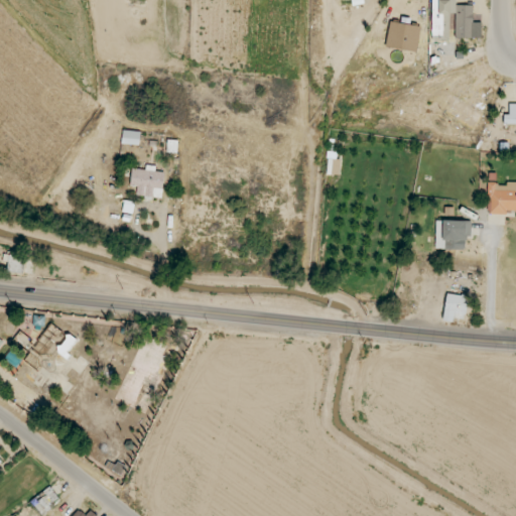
[(431,0),(431,39),(449,39),(449,14),(456,14),(456,38),(472,38),(473,5),(456,5),(456,0),(431,0)]
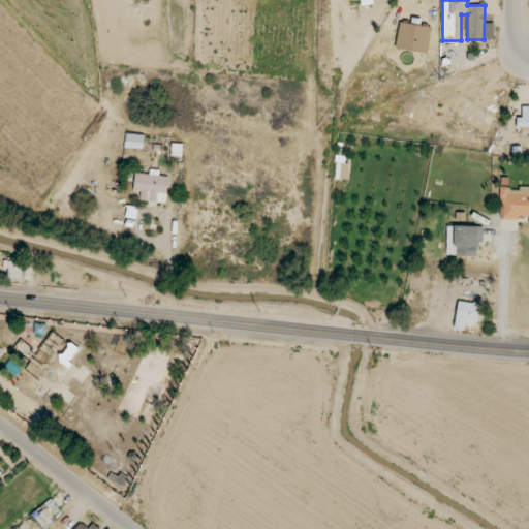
[(431,26),(399,23),(396,50),(429,53),(431,26)]
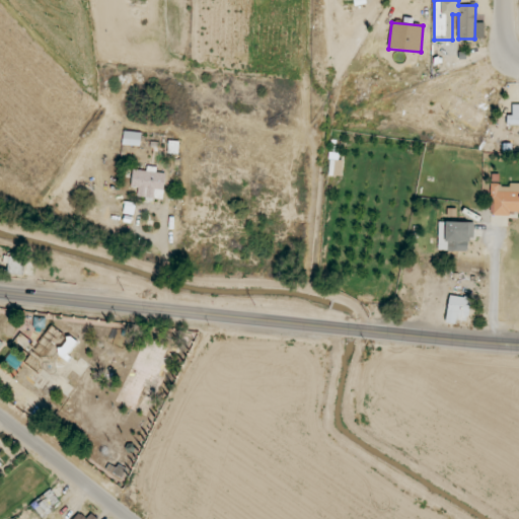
[(123,144),(140,146),(142,133),(124,131),(123,144)]
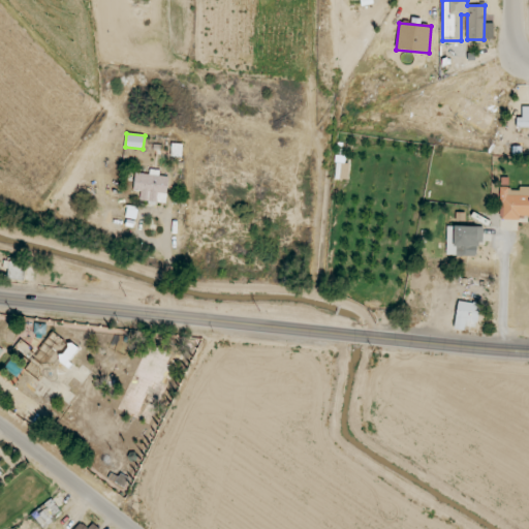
[(139,200),(166,204),(169,177),(159,176),(160,170),(150,169),(150,175),(135,173),(133,191),(141,192),(139,200)]
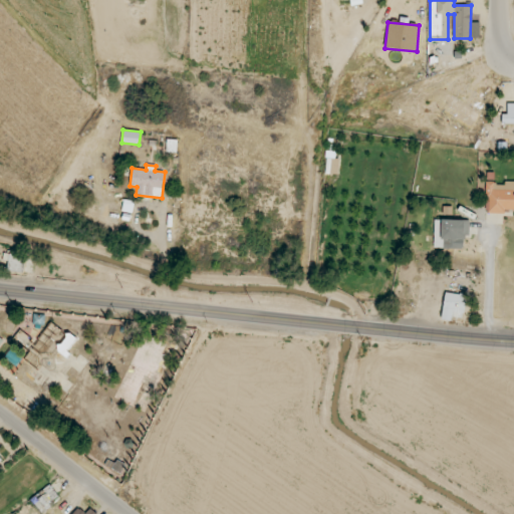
[(513,182),(486,182),(486,214),(505,214),(505,210),(513,209),(513,182)]
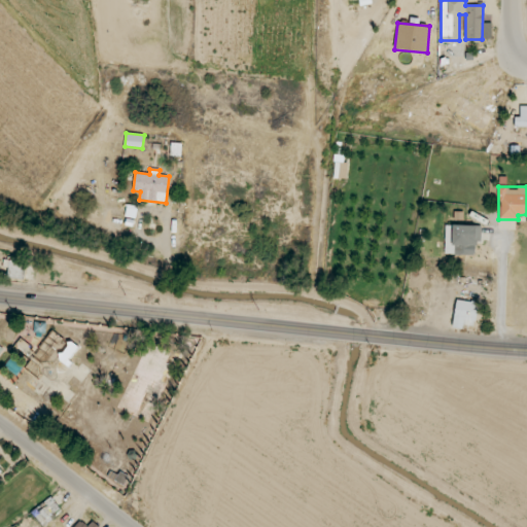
[(445,254),(476,255),(476,242),(481,242),(481,225),(446,225),(445,254)]
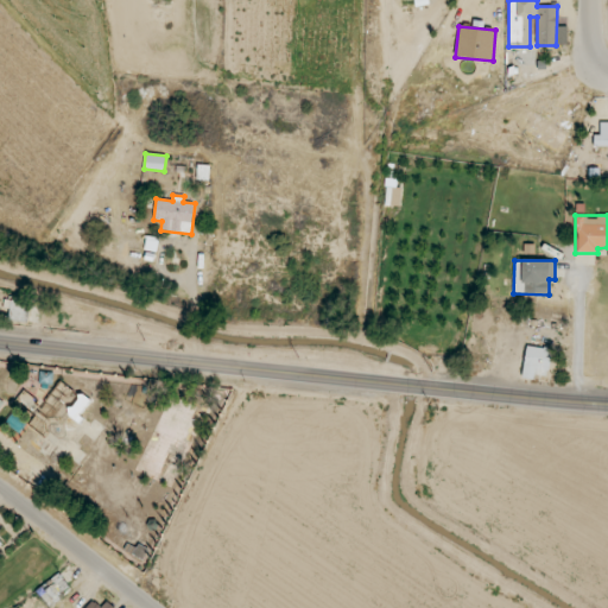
[(29,301),(10,301),(10,320),(27,321),(29,301)]
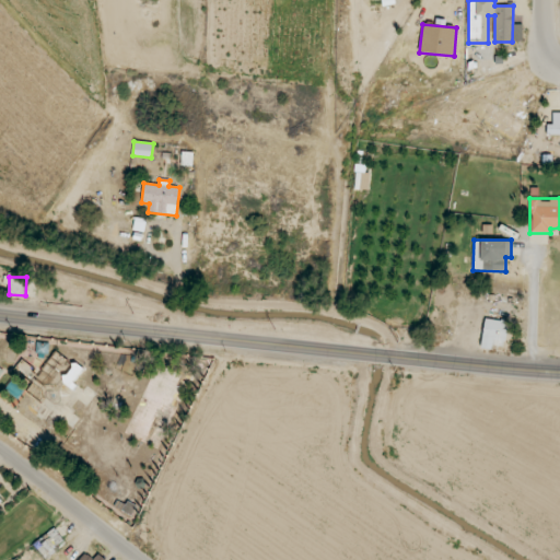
[(481,349),(492,349),(492,346),(505,347),(508,322),(483,319),(481,349)]
